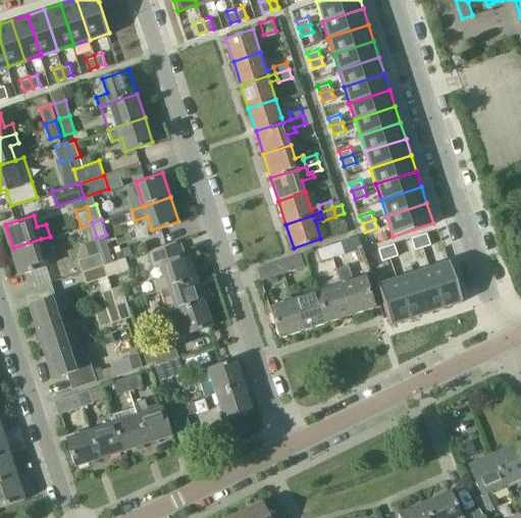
[(92,222),(81,226),(86,242),(97,238),(92,222)]
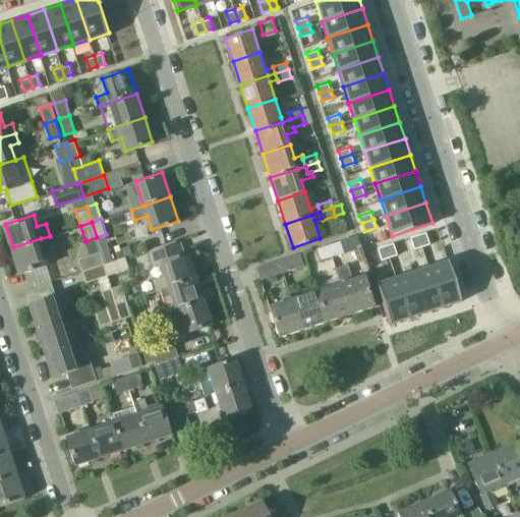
[(426,230),(418,233),(422,244),(430,242),(426,230)]
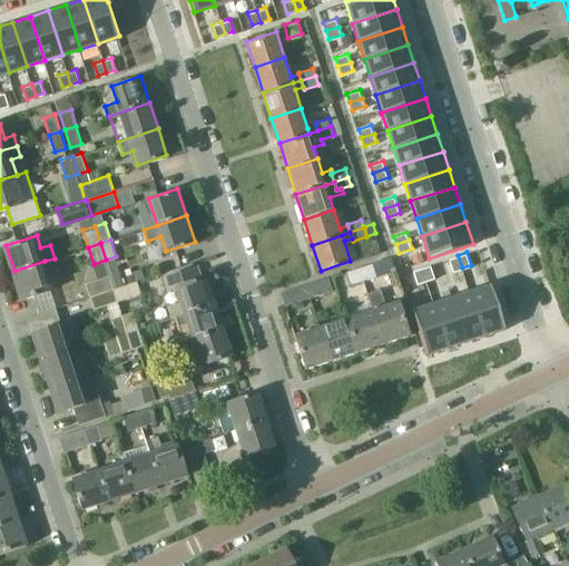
[(458,255),(450,257),(453,271),(462,267),(458,255)]
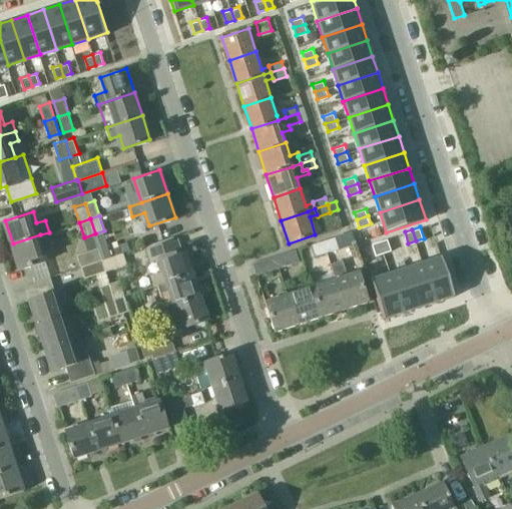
[(103,231),(95,234),(102,258),(111,255),(103,231)]
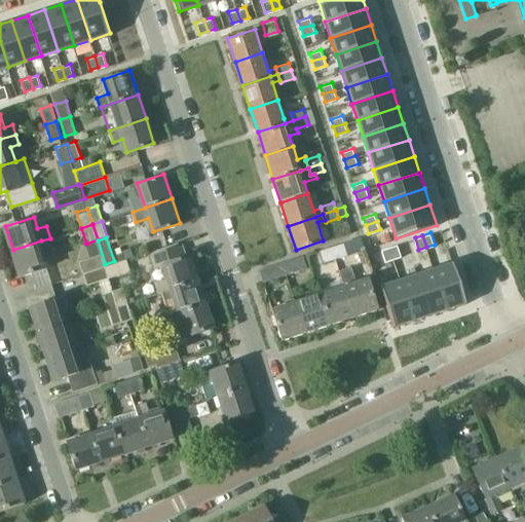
[(49,265),(41,240),(13,250),(21,274),(49,265)]
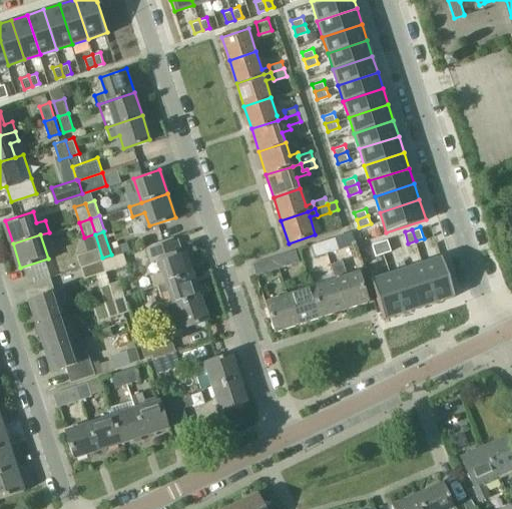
[(336,235),(324,239),(328,250),(340,246),(336,235)]
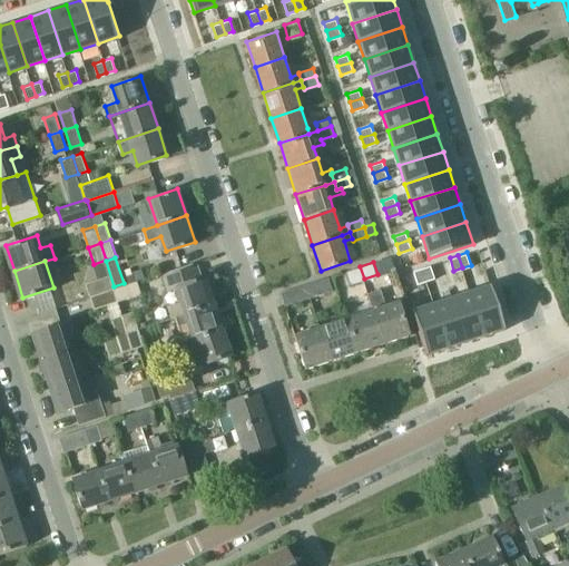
[(197,264),(163,275),(168,290),(177,286),(182,299),(167,303),(172,316),(175,315),(185,312),(214,302),(206,275),(202,277),(197,264)]
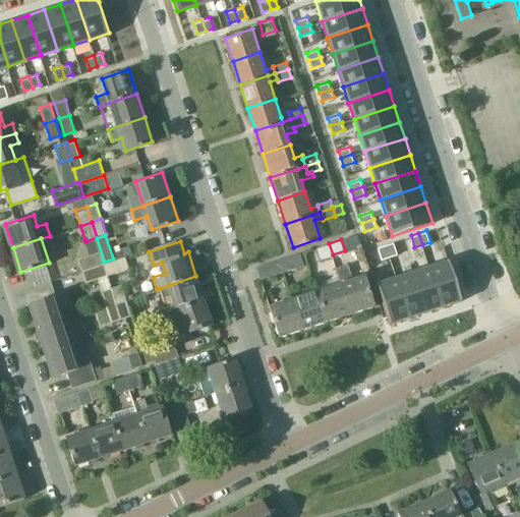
[(394,241),(386,244),(390,255),(398,253),(394,241)]
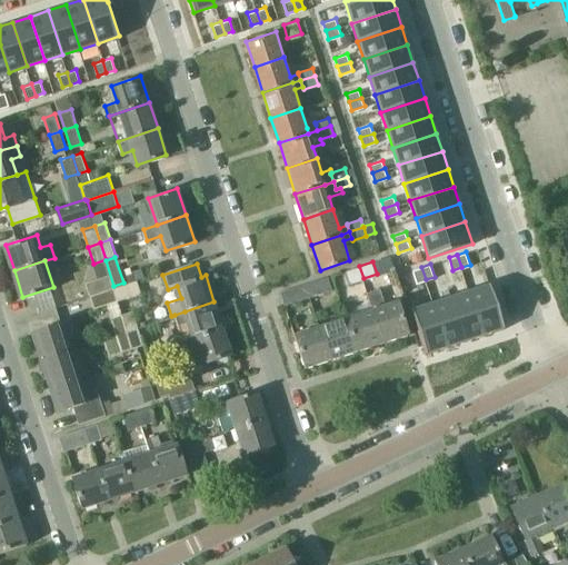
[(359,266),(347,269),(351,283),(364,278),(359,266)]
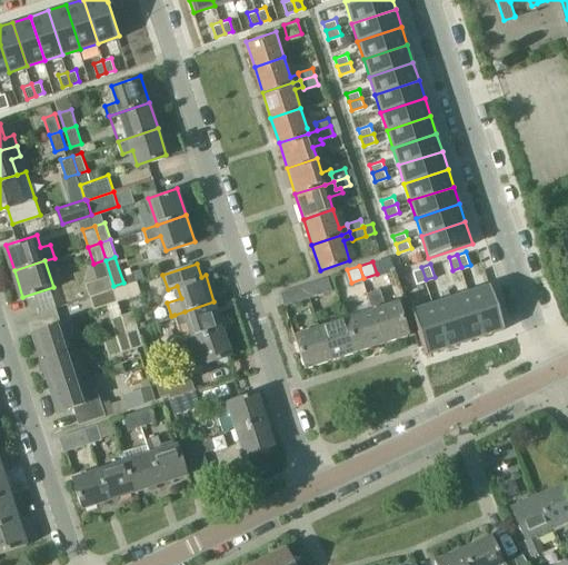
[(133,269),(136,278),(137,278),(145,276),(142,267),(133,269)]
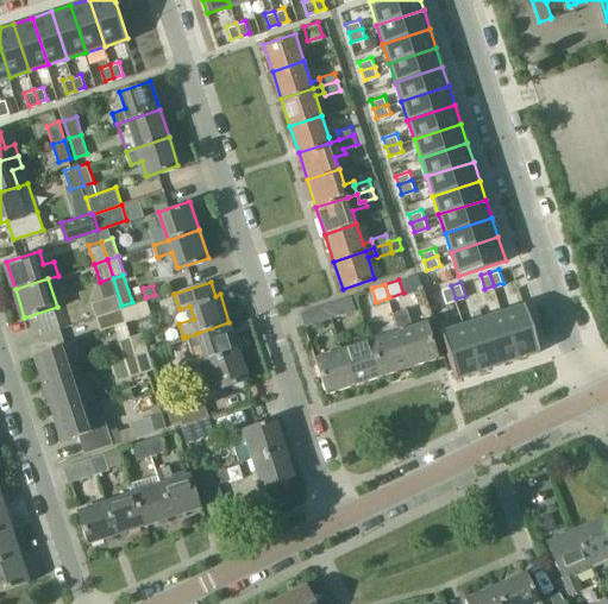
[(451,285),(443,288),(446,302),(456,299),(451,285)]
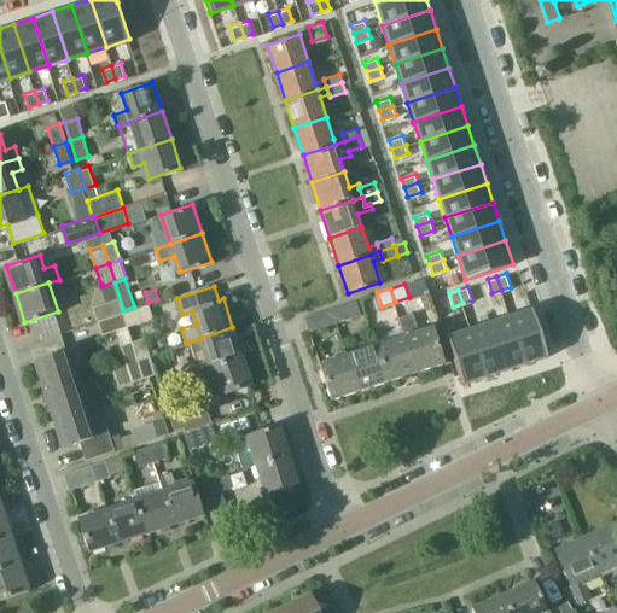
[(123,310),(118,296),(93,305),(98,320),(123,310)]
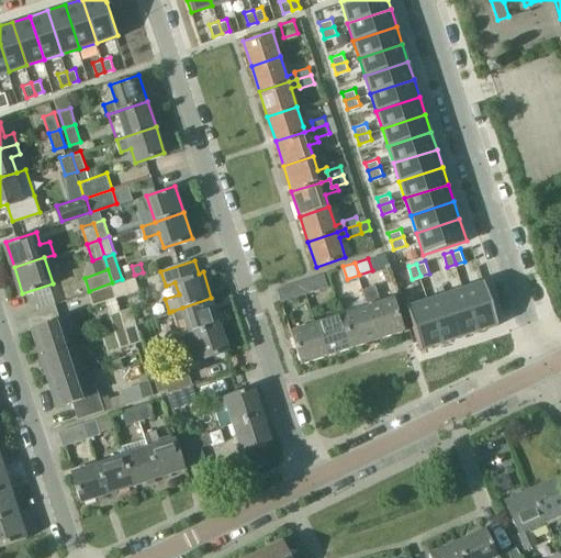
[(315,275),(301,279),(305,292),(328,285),(324,271),(315,275)]
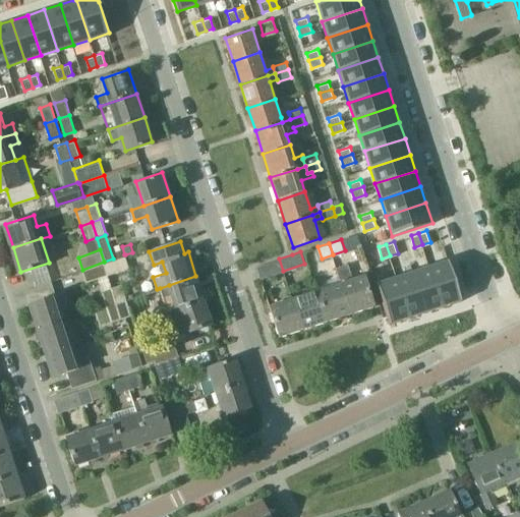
[(113,259),(104,262),(108,274),(129,267),(125,254),(124,254),(113,259)]
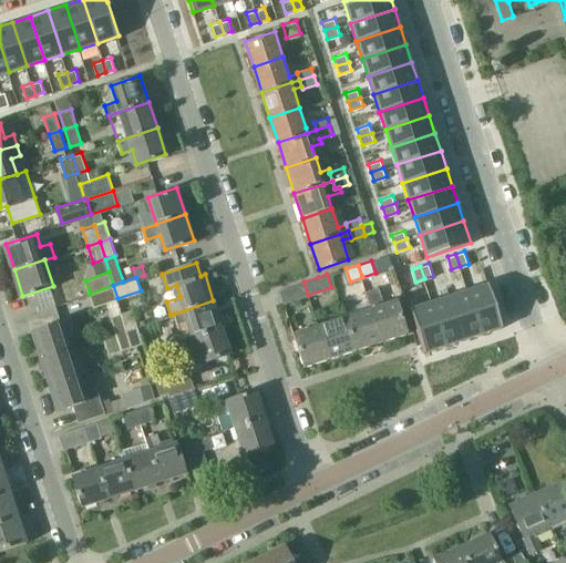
[(304,282),(280,289),(284,303),(308,295),(304,282)]
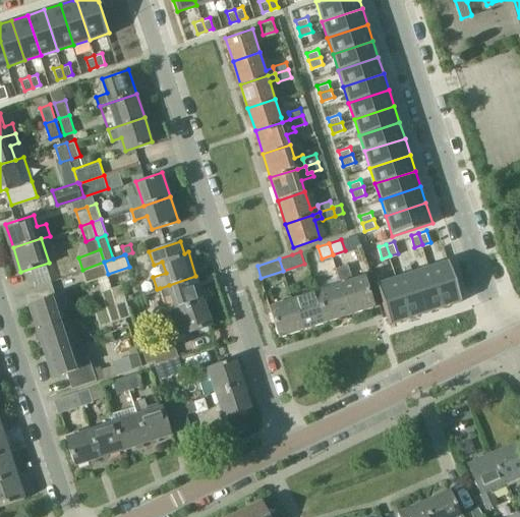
[(449,260),(429,266),(443,306),(462,300),(449,260)]
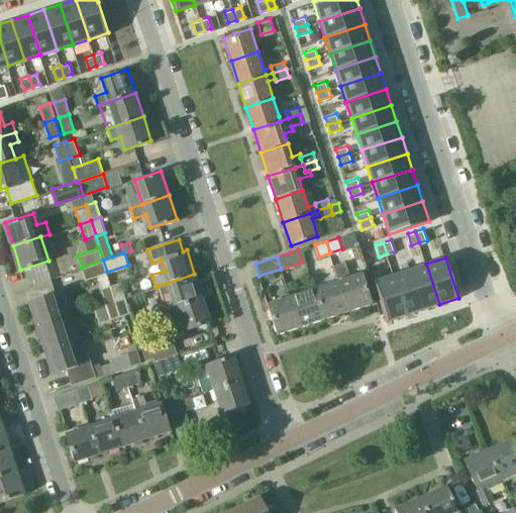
[(103,260),(82,268),(85,279),(107,272),(103,260)]
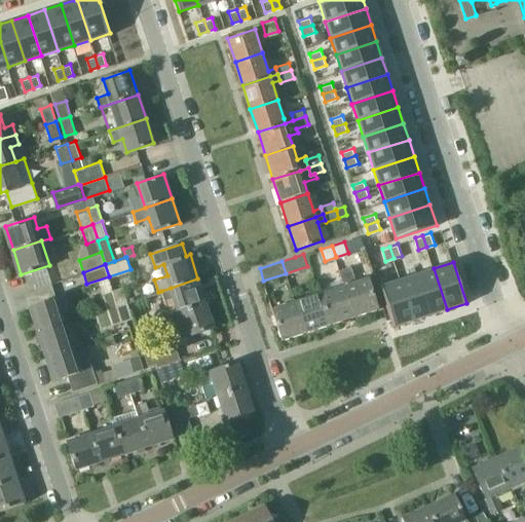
[(368,278),(358,282),(351,264),(339,269),(344,286),(343,286),(353,315),(377,307),(368,278)]
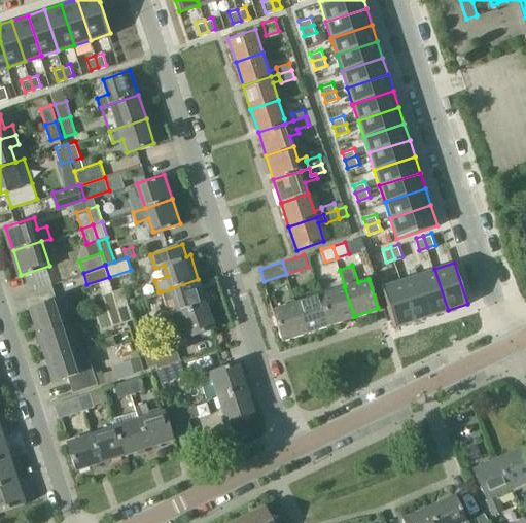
[(434,269),(418,275),(431,315),(448,310),(434,269)]
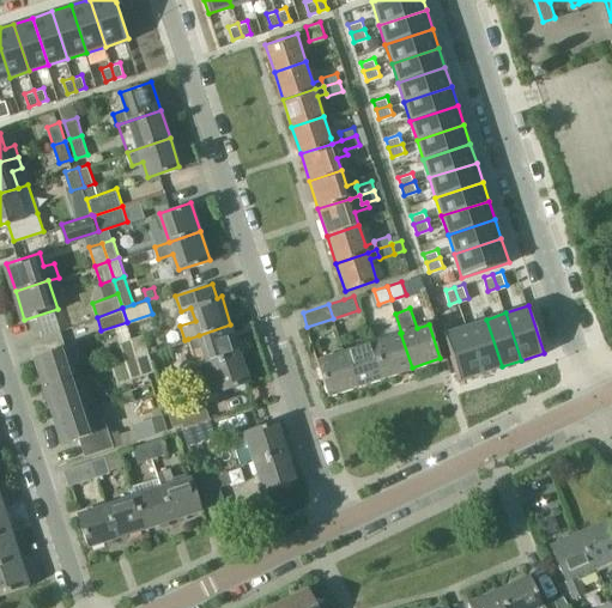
[(486,320),(467,326),(483,372),(502,366),(486,320)]
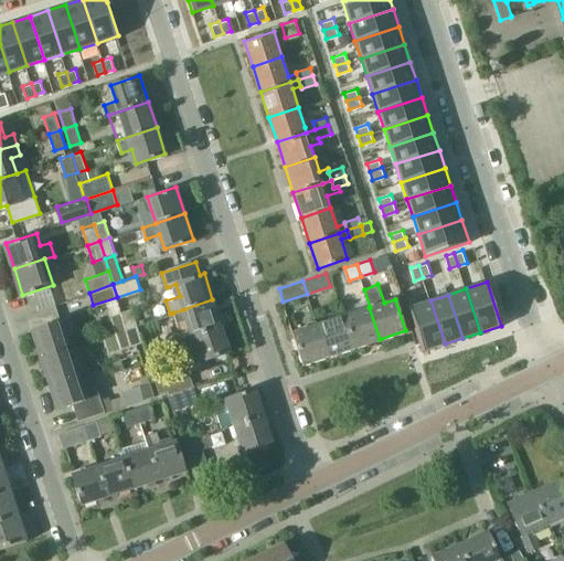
[(183,309),(173,313),(182,339),(183,338),(183,337),(192,335),(221,325),(212,299),(183,309)]
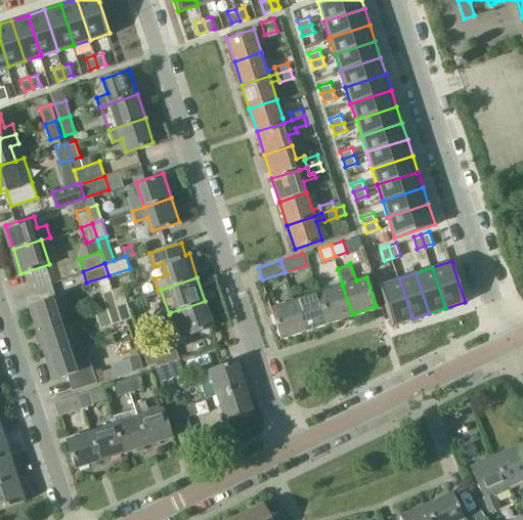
[(399,278),(379,285),(392,326),(412,318),(399,278)]
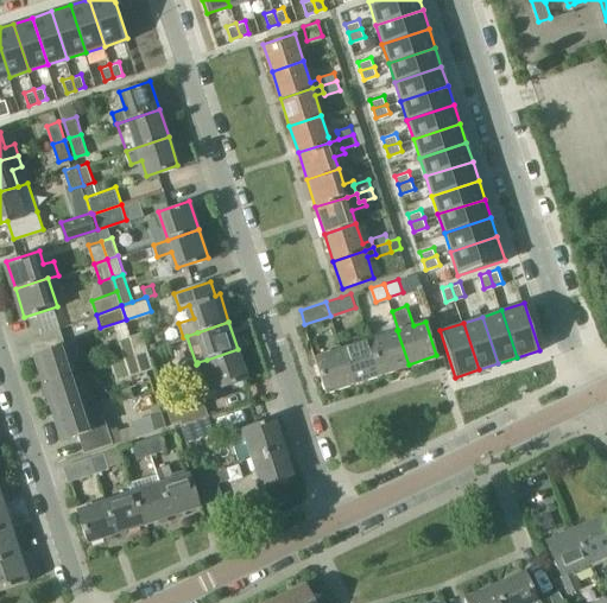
[(149,348),(141,330),(132,332),(138,351),(149,348)]
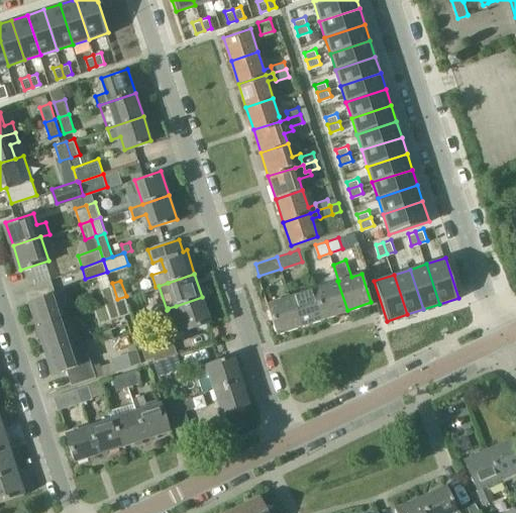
[(323,317),(347,310),(337,281),(314,289),(323,317)]
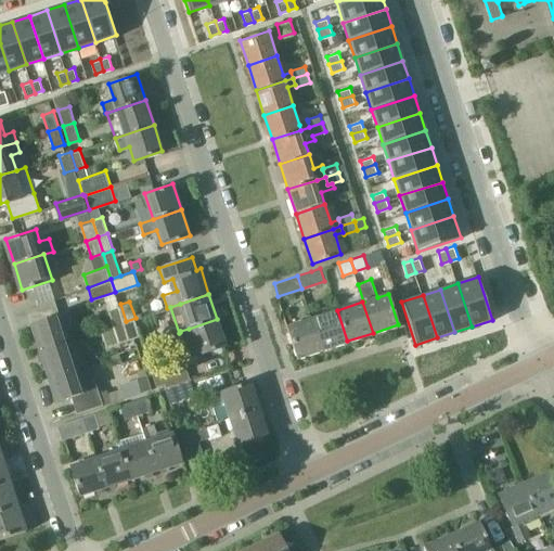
[(108,308),(114,324),(126,321),(120,304),(108,308)]
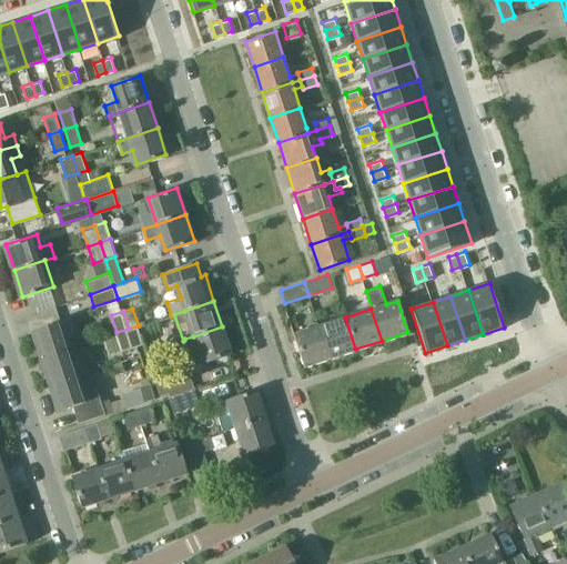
[(345,318),(320,325),(330,358),(355,349),(345,318)]
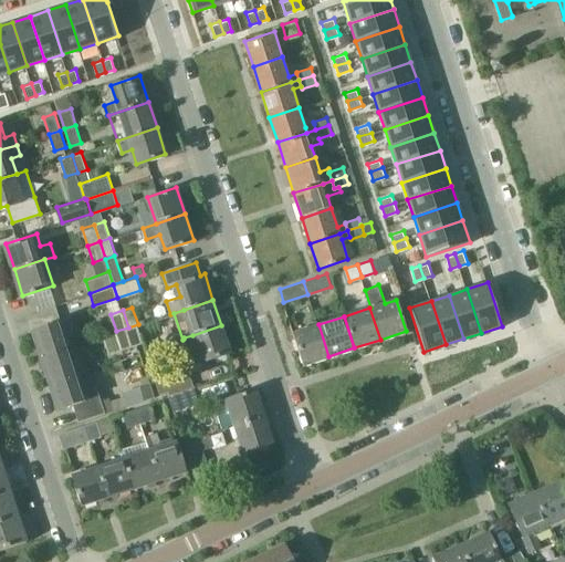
[(62,320),(32,329),(41,355),(71,345),(62,320)]
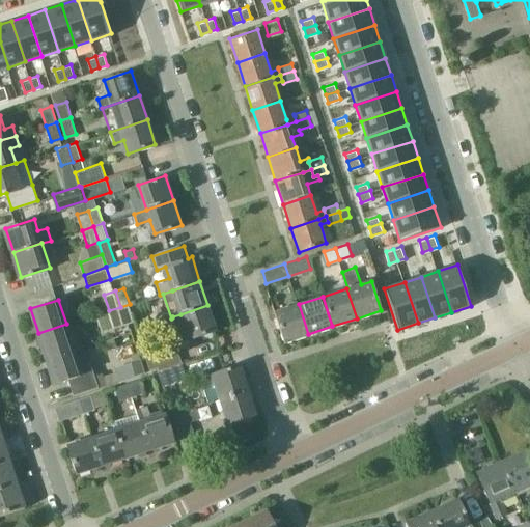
[(130,304),(120,307),(126,323),(134,320),(130,304)]
